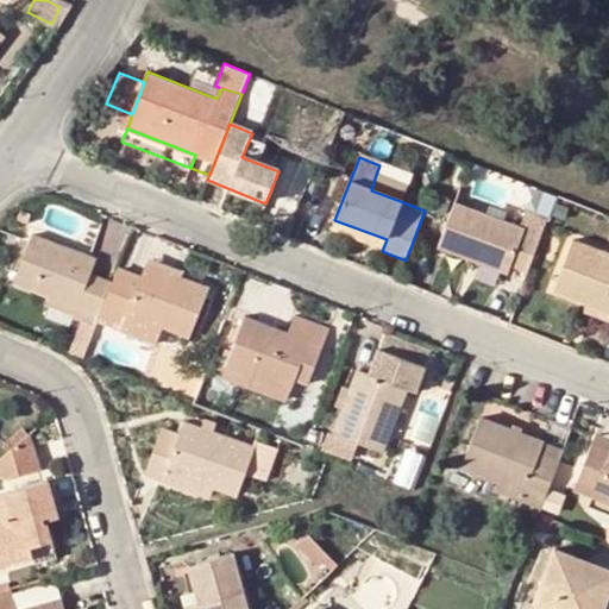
[(408,188),(376,175),(371,190),(403,202),(408,188)]
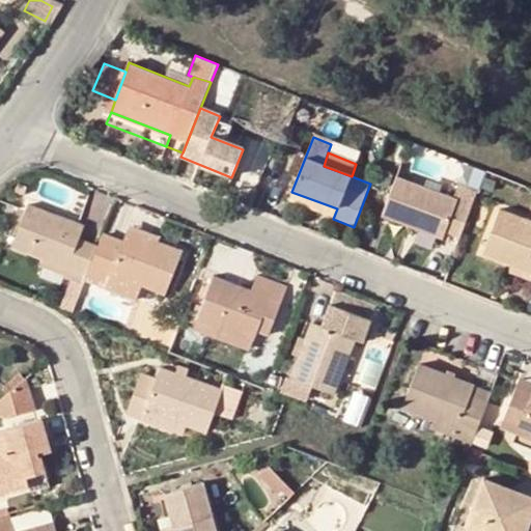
[(416,221),(445,232),(459,239),(479,190),(460,183),(455,198),(398,176),(382,217),(413,229),(416,221)]
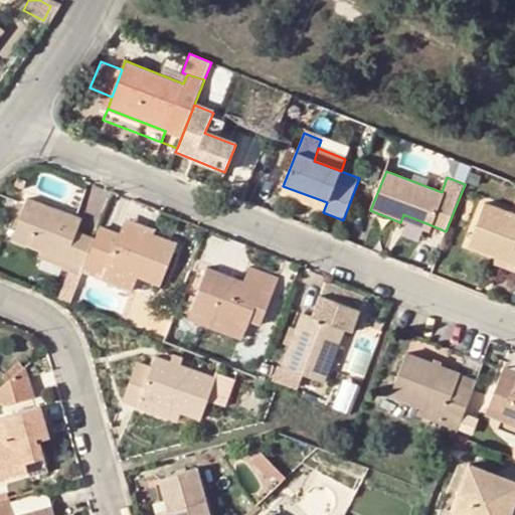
[(280,195),(323,212),(327,202),(283,186),(280,195)]
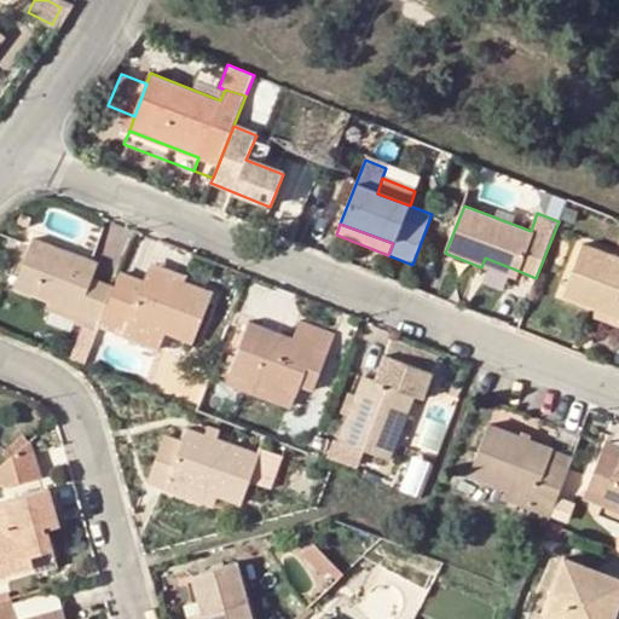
[(15,285),(50,299),(81,311),(77,322),(76,324),(84,327),(98,331),(99,329),(110,299),(88,291),(93,279),(99,264),(33,238),(15,285)]
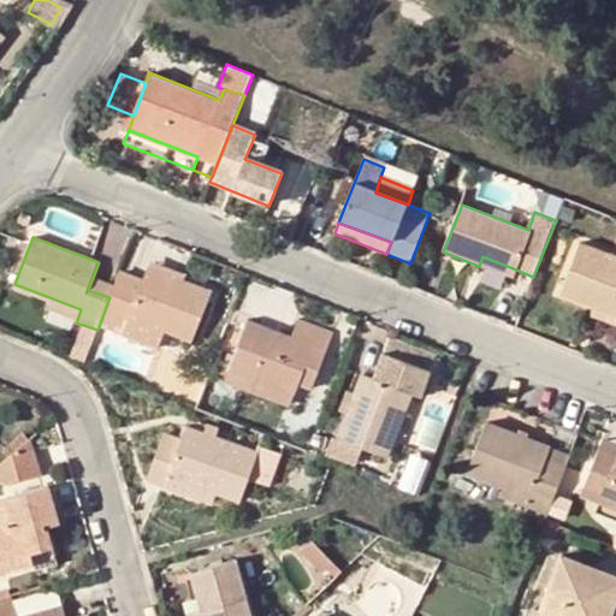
[(615,254),(580,242),(561,292),(615,314),(615,254)]
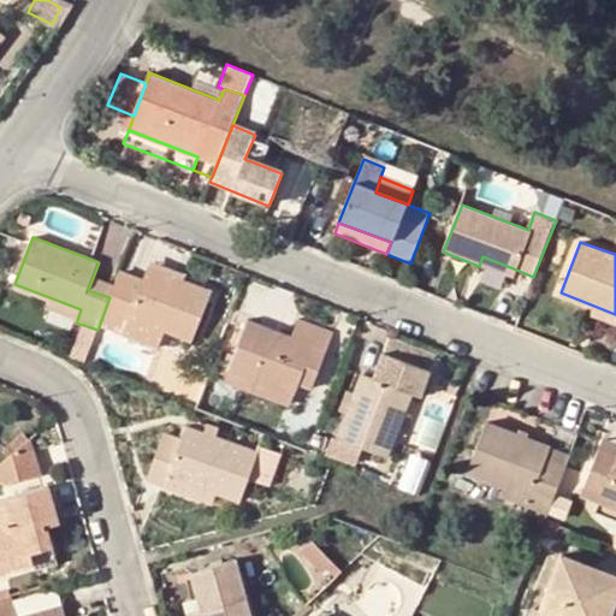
[(513,279),(516,270),(483,256),(479,266),(513,279)]
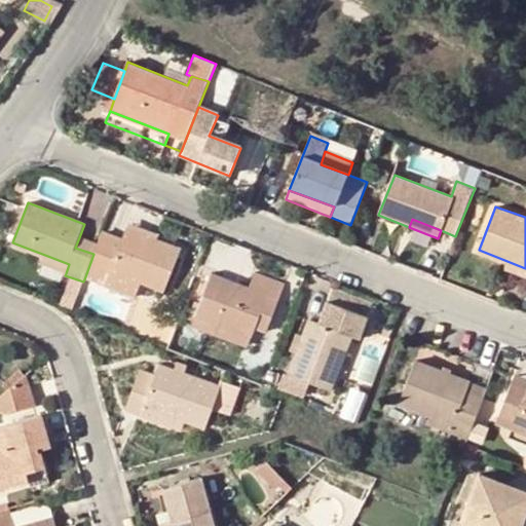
[(127,221),(125,227),(157,238),(159,234),(127,221)]
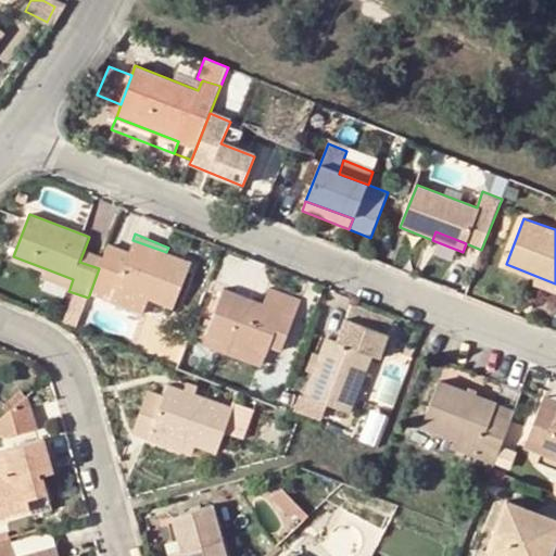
[(89,295),(141,315),(148,298),(172,307),(189,262),(166,252),(133,240),(127,253),(108,247),(102,257),(99,268),(89,295)]
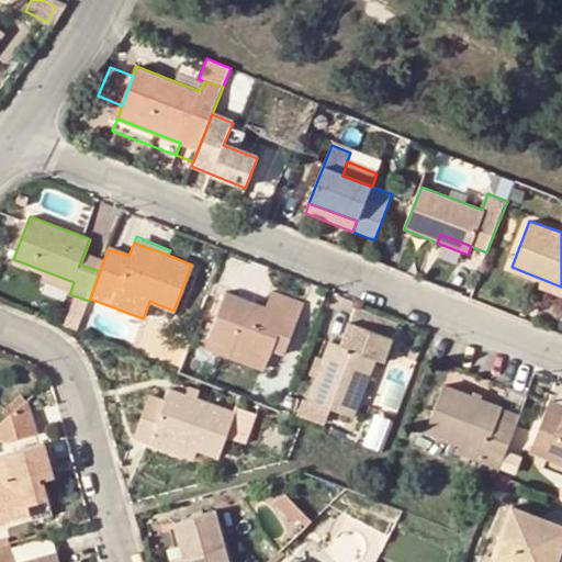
[(100,271),(103,260),(85,254),(80,265),(100,271)]
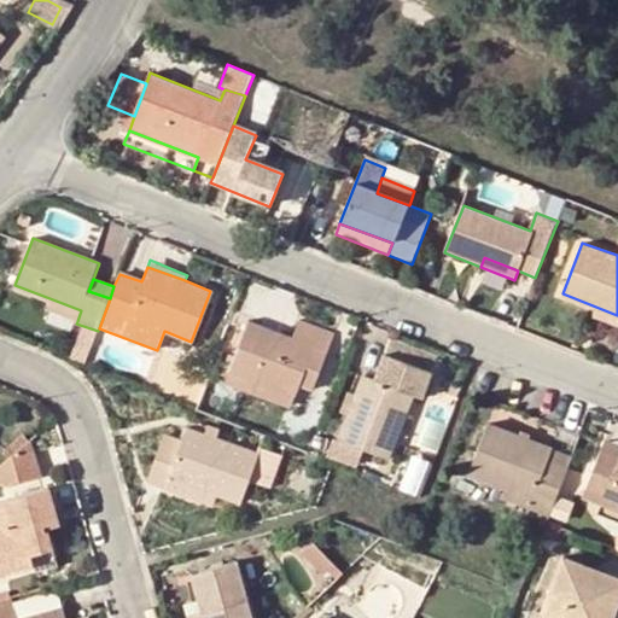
[(46,309),(77,321),(81,310),(50,298),(46,309)]
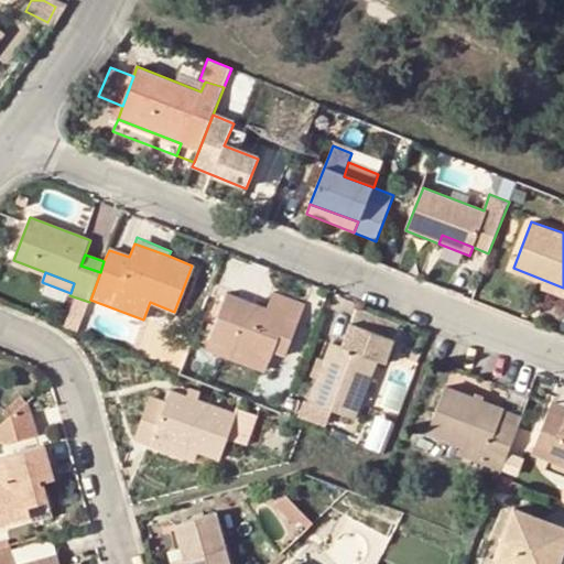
[(228,292),(209,338),(269,359),(272,351),(285,317),(299,323),(306,304),(272,292),(267,307),(228,292)]
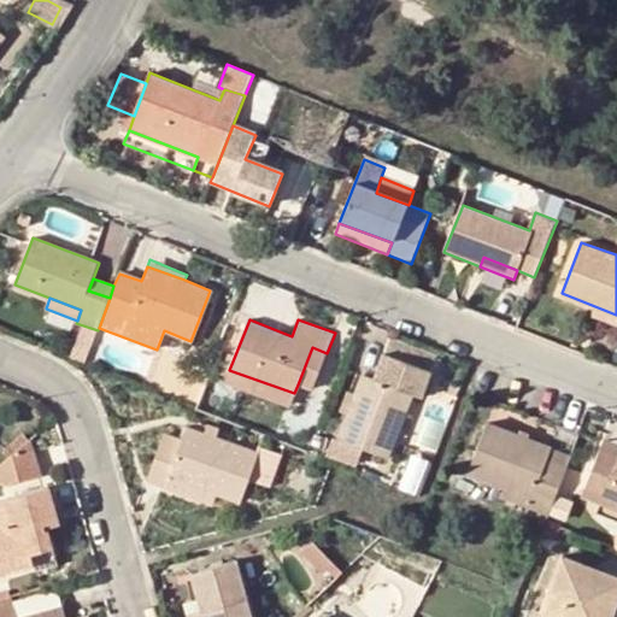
[(84,363),(98,330),(83,325),(71,356),(84,363)]
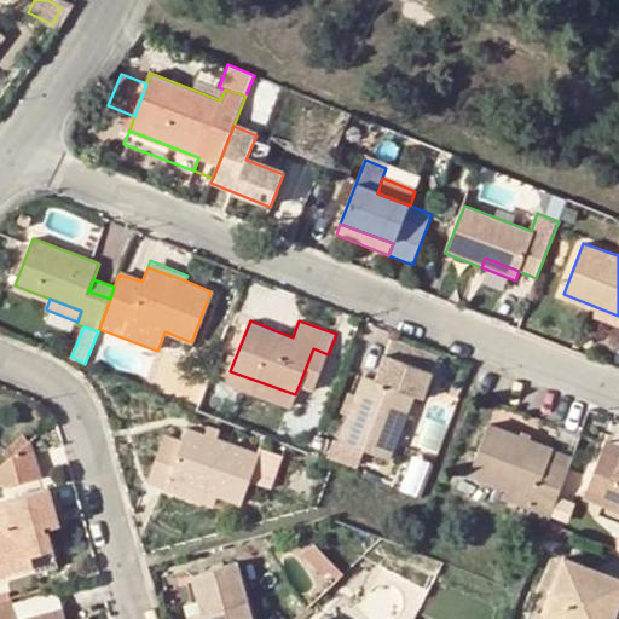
[(313,391),(328,354),(313,348),(299,386),(313,391)]
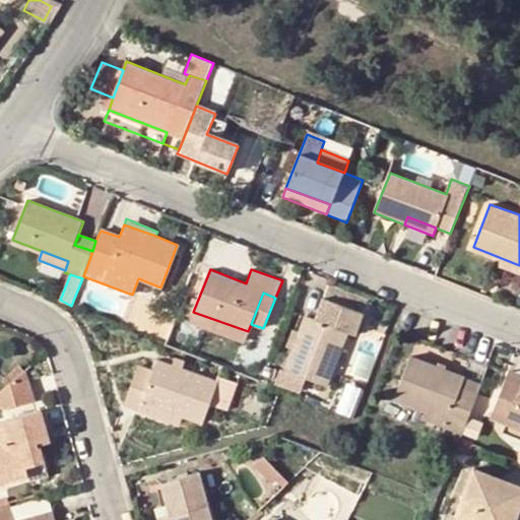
[(326,384),(339,350),(344,335),(352,338),(364,312),(323,297),(315,318),(307,315),(299,334),(295,343),(285,369),(281,367),(275,382),(298,391),(304,376),(326,384)]
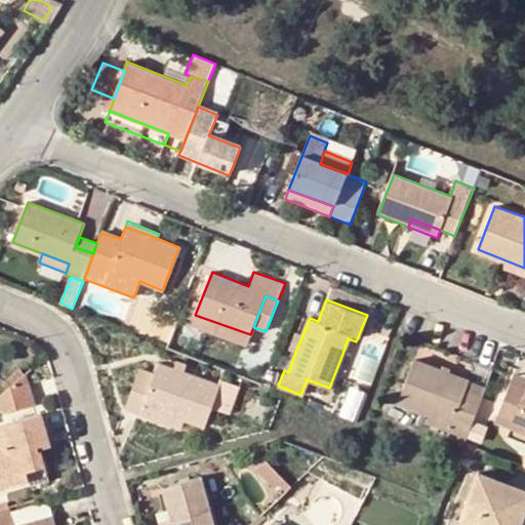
[(246,346),(250,334),(195,315),(191,324),(246,346)]
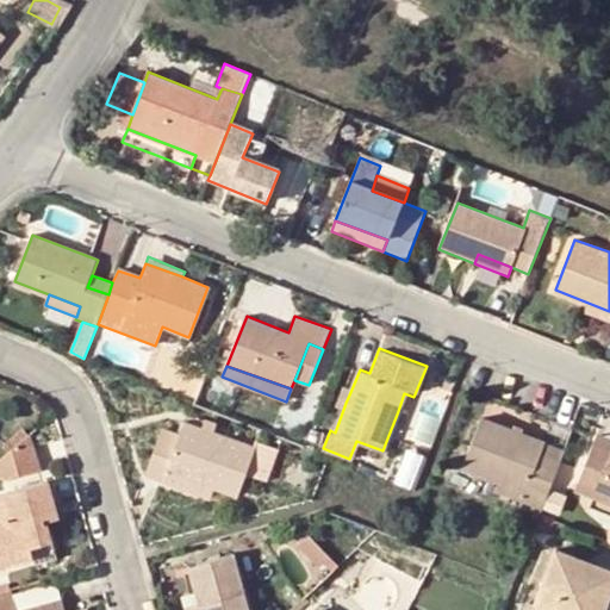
[(337,399),(346,403),(350,392),(342,388),(337,399)]
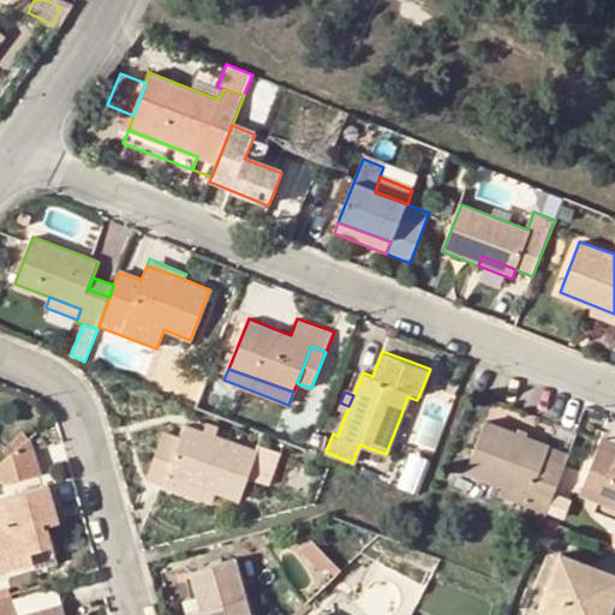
[(417,400),(407,396),(401,415),(410,418),(417,400)]
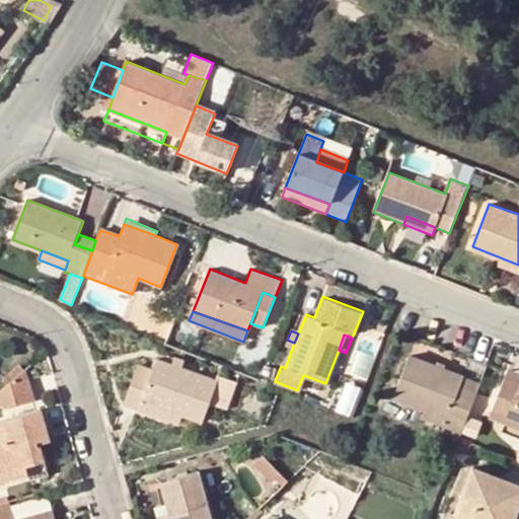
[(394,396),(426,409),(464,424),(476,391),(460,385),(463,375),(411,355),(394,396)]
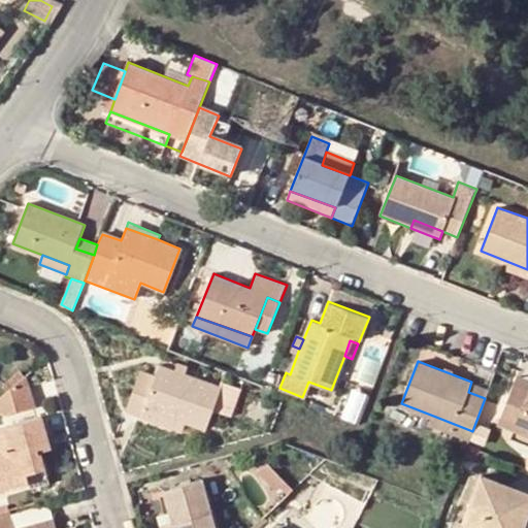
[(208,428),(215,411),(225,388),(159,364),(155,374),(142,369),(126,410),(141,417),(145,404),(188,421),(208,428)]
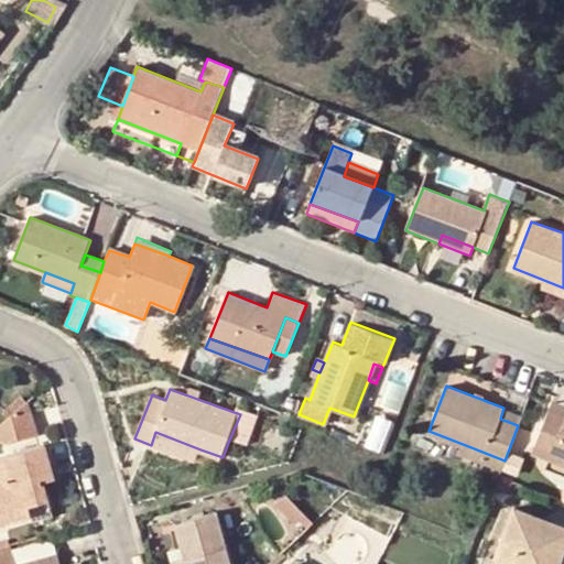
[(30,400),(0,424),(0,431),(9,442),(39,434),(30,400)]
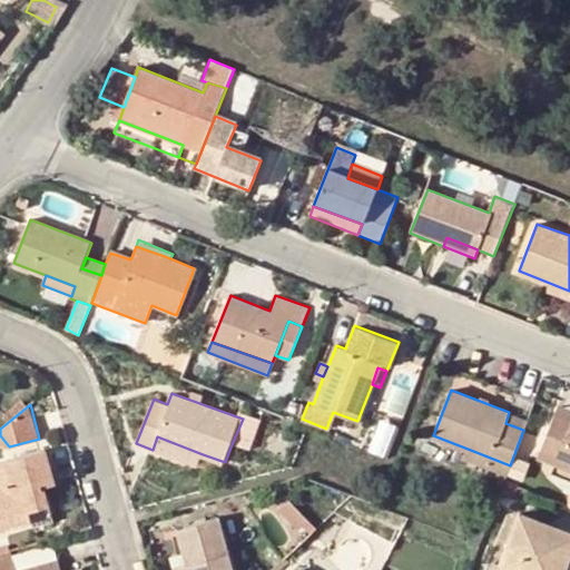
[(556,412),(569,419),(569,409),(558,404),(556,412)]
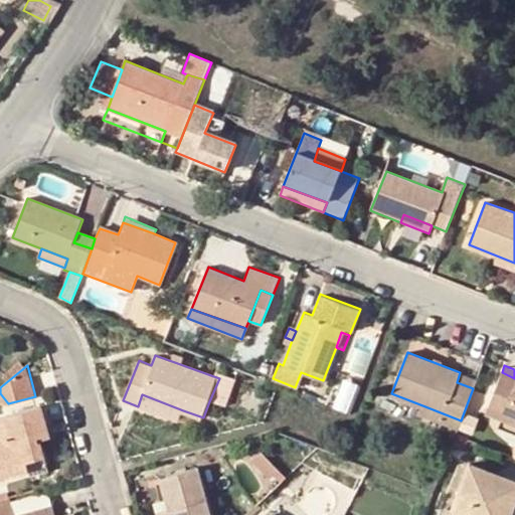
[(477,379),(460,372),(457,382),(473,388),(477,379)]
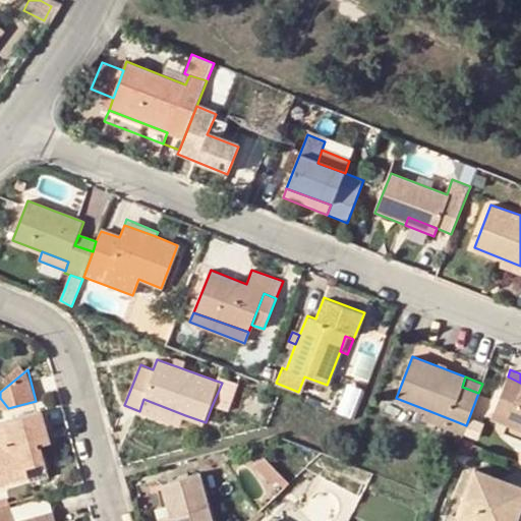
[(520,441),(520,383),(508,377),(493,415),(509,421),(504,435),(520,441)]
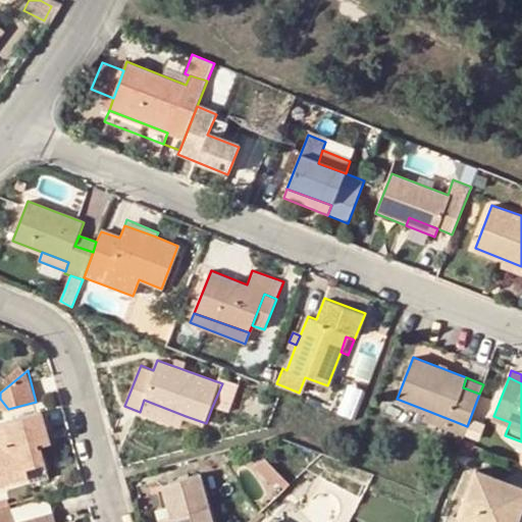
[(223,379),(222,383),(212,407),(228,414),(240,385),(223,379)]
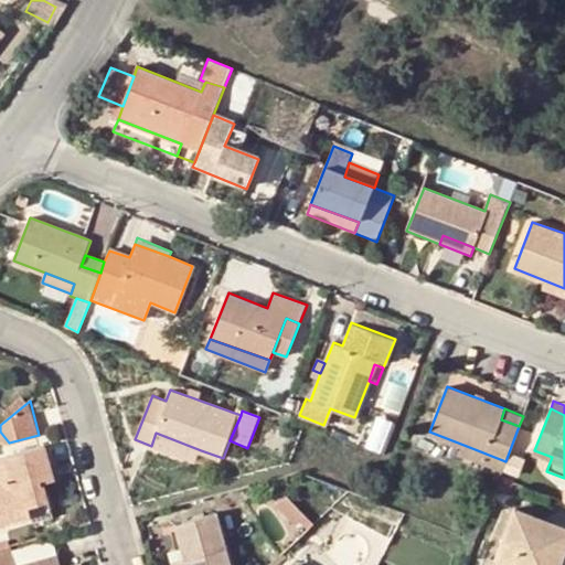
[(196,464),(201,450),(156,433),(151,446),(196,464)]
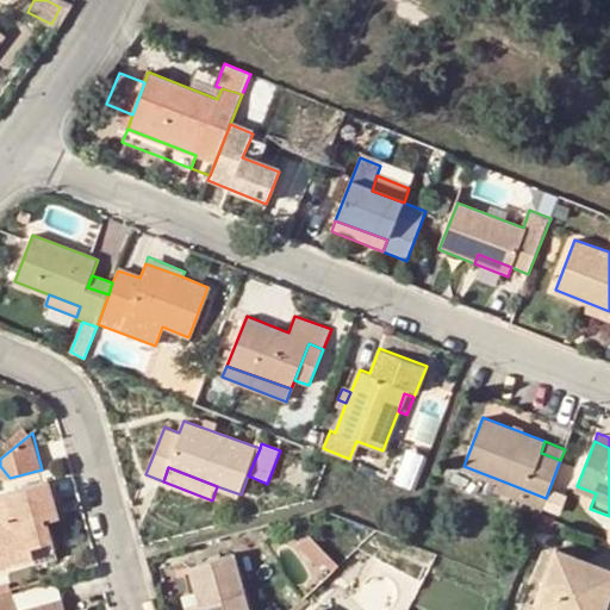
[(546,498),(500,480),(497,491),(541,509),(546,498)]
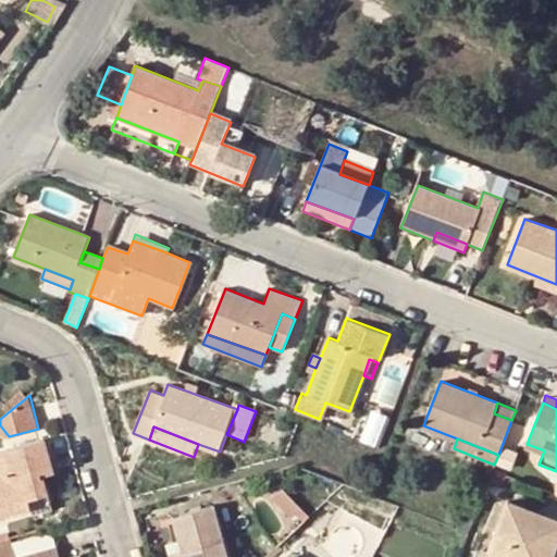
[(53,471),(45,440),(0,452),(0,499),(3,499),(9,516),(29,510),(32,517),(53,511),(44,474),(53,471)]
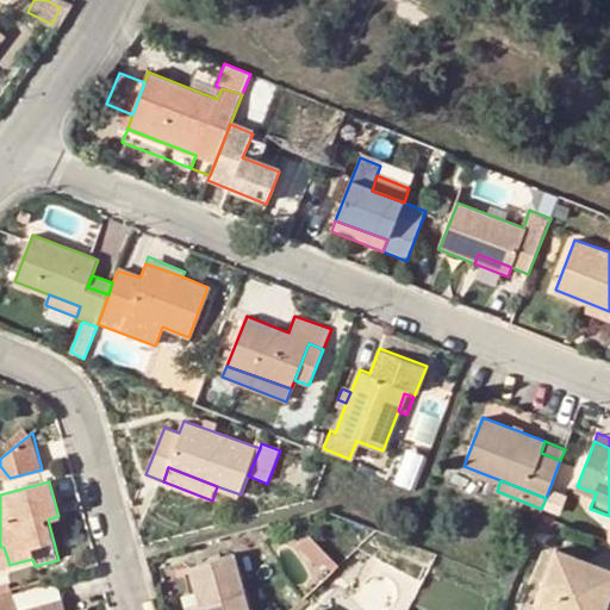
[(318,568),(323,564),(331,573),(338,566),(310,534),(297,546),(318,568)]
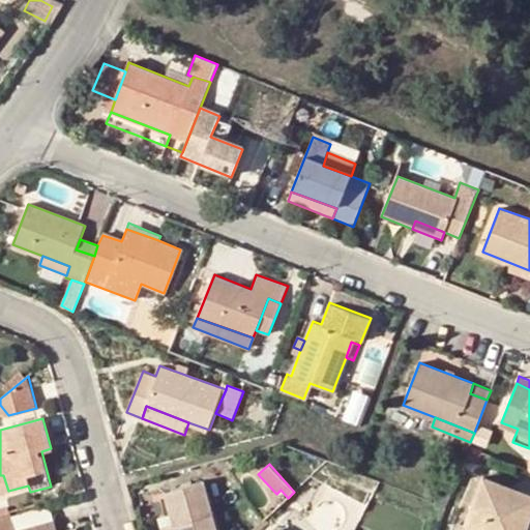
[(526,529),(529,523),(529,519),(529,495),(481,476),(464,525),(478,529),(526,529)]
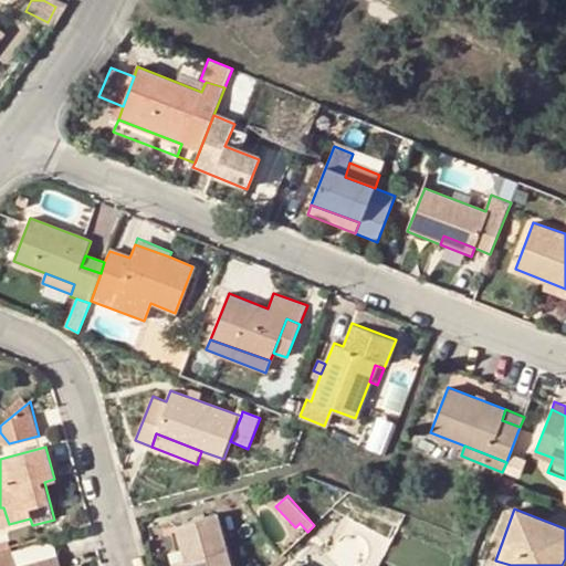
[(231,565),(218,513),(176,524),(186,561),(173,564),(173,565),(231,565)]
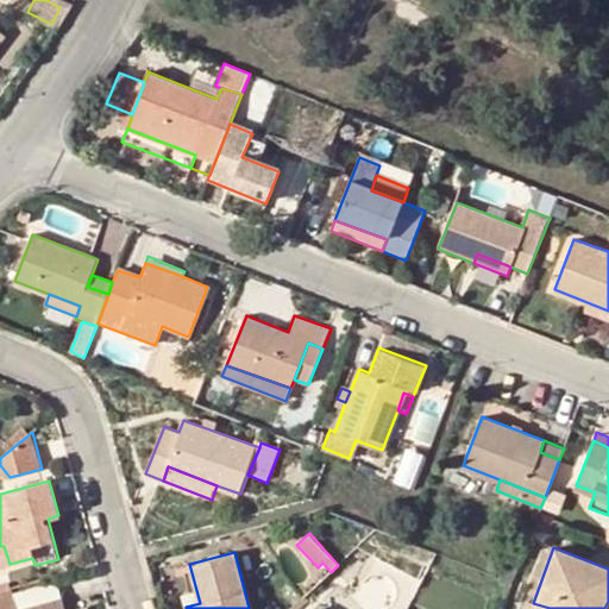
[(0,608),(66,608),(63,596),(19,608),(13,585),(0,589),(0,608)]
